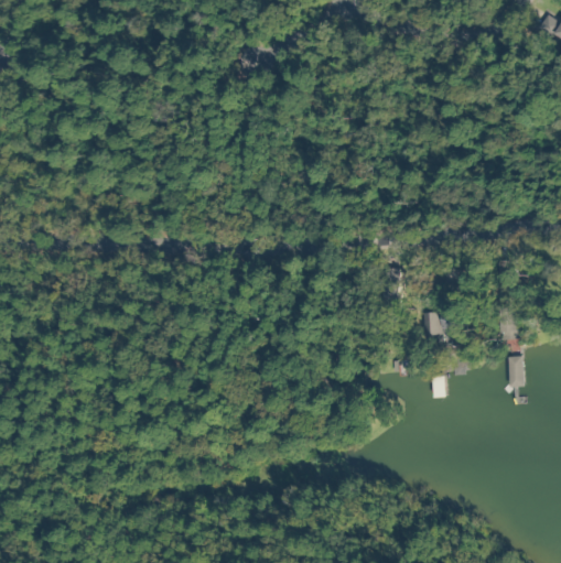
[(550,15),(541,25),(560,41),(560,23),(550,15)]
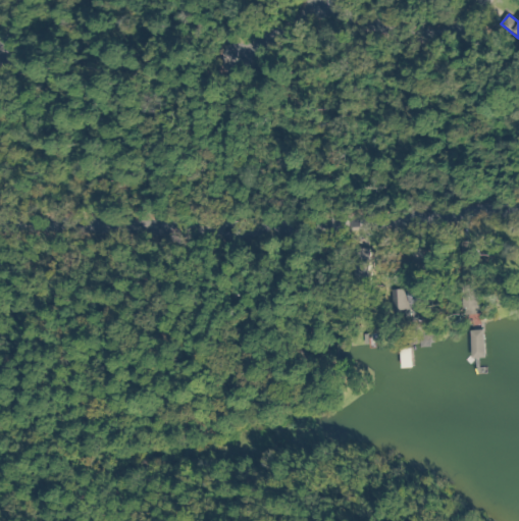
[(463,314),(480,314),(480,285),(463,285),(463,314)]
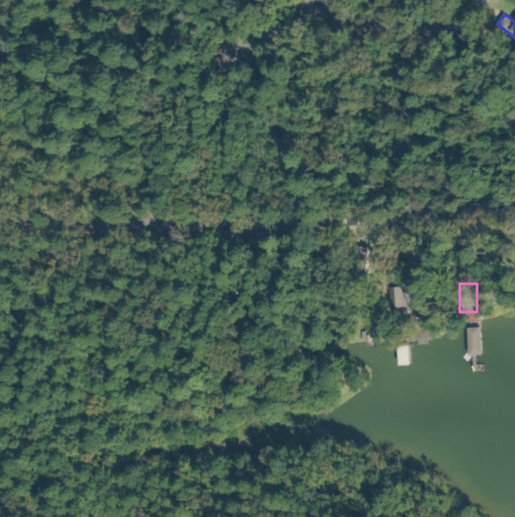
[(391,286),(391,317),(413,317),(413,286),(391,286)]
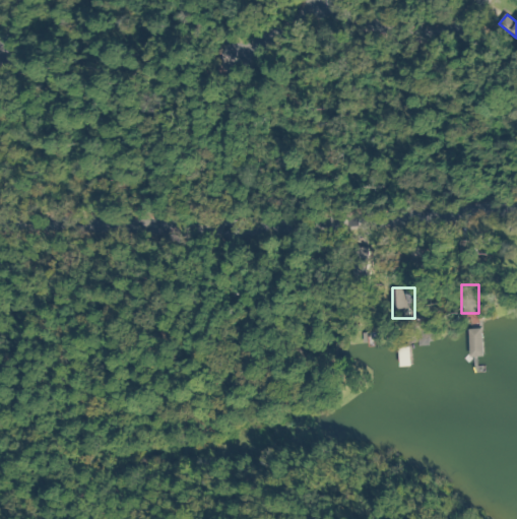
[(469,357),(483,357),(483,328),(469,328),(469,357)]
